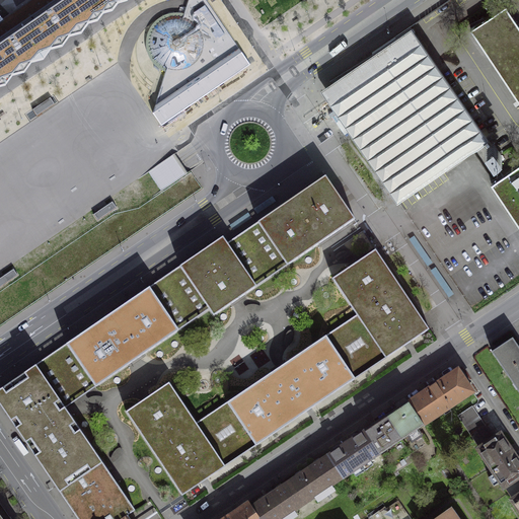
[(30,0),(2,20),(0,20),(0,38),(31,16),(55,0),(30,0)]
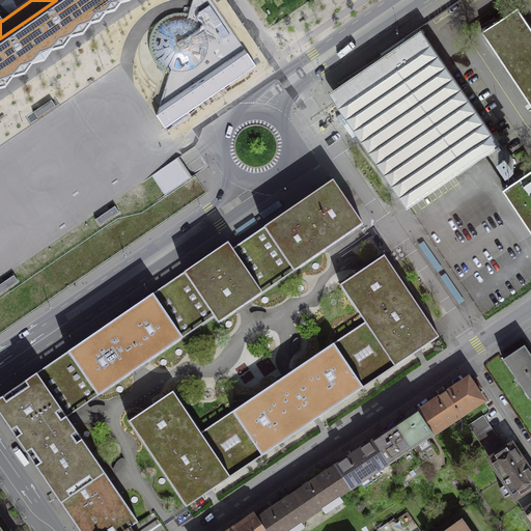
[(56,0),(32,17),(0,38),(0,88),(5,87),(12,77),(25,74),(32,63),(45,61),(52,50),(63,47),(71,36),(83,34),(90,24),(100,21),(106,12),(115,10),(120,2),(130,0),(56,0)]
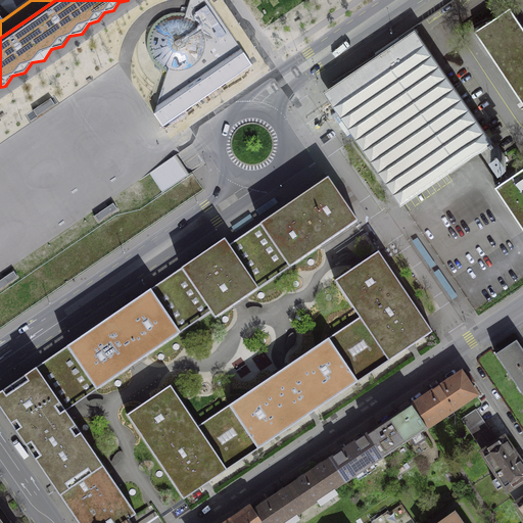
[(154,113),(162,126),(251,64),(241,49),(224,22),(206,0),(188,0),(188,4),(185,13),(180,12),(175,12),(169,14),(165,15),(161,17),(157,20),(152,25),(150,29),(148,33),(147,38),(146,44),(147,50),(149,56),(151,58),(152,61),(155,64),(158,67),(163,72),(168,73),(161,88),(154,113)]
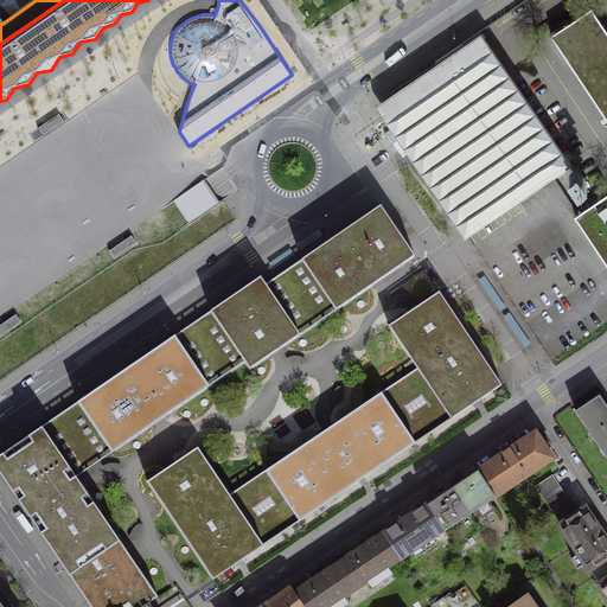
[(606,119),(606,27),(592,5),(550,33),(606,119)]
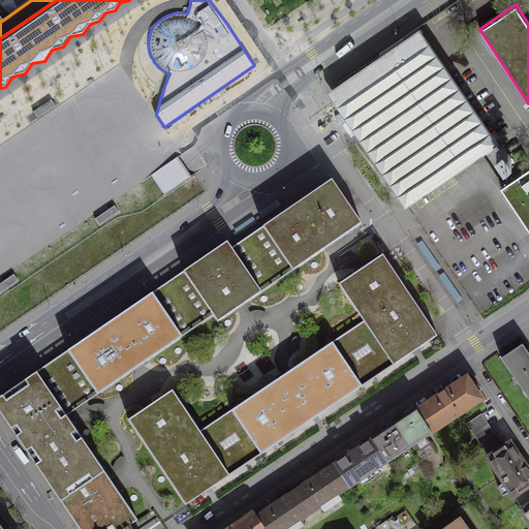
[(497,141),(418,26),(327,89),(405,204),(497,141)]
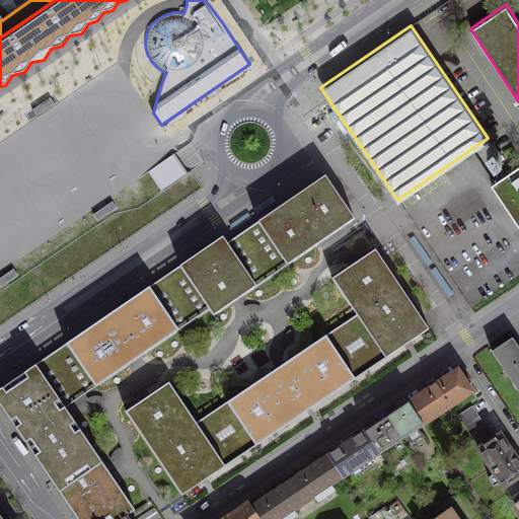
[(54,103),(50,97),(32,109),(36,116),(54,103)]
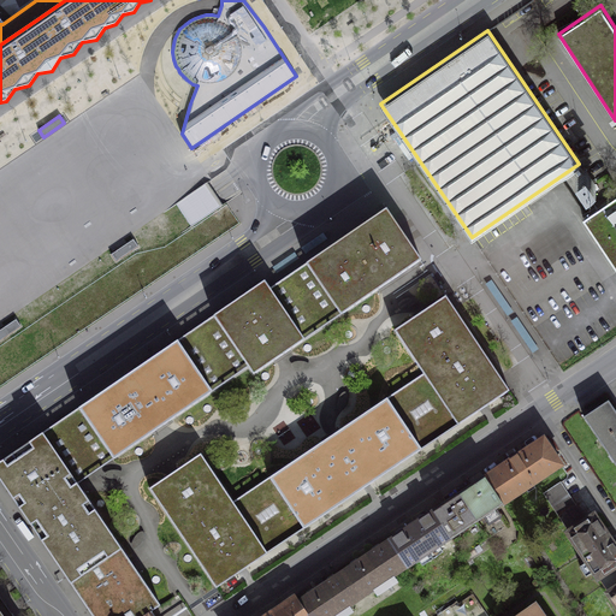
[(591,183),(586,176),(581,179),(587,187),(591,183)]
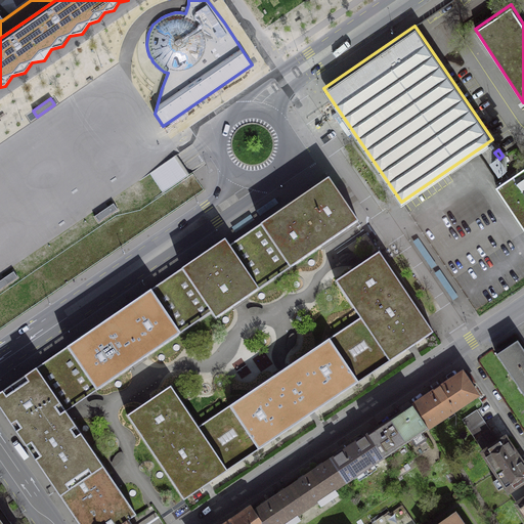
[(183,165),(176,155),(150,173),(163,192),(189,175),(183,165)]
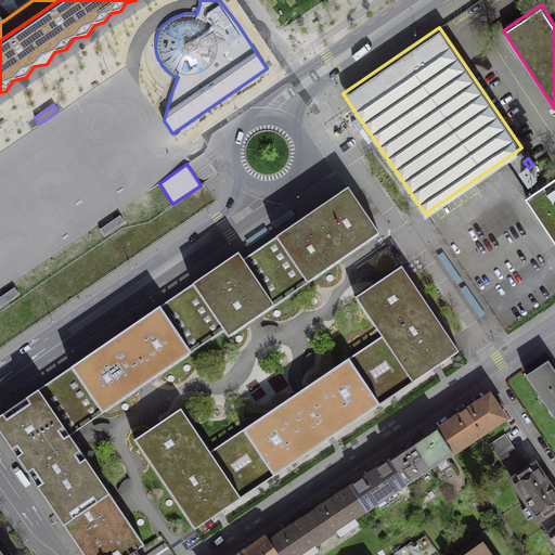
[(554,176),(543,184),(541,181),(536,184),(538,188),(525,196),(554,241),(554,176)]
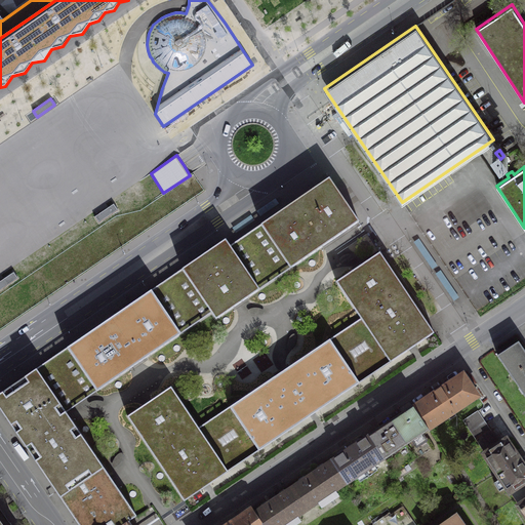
[(230,246),(259,289),(359,221),(329,178),(311,191),(230,246)]
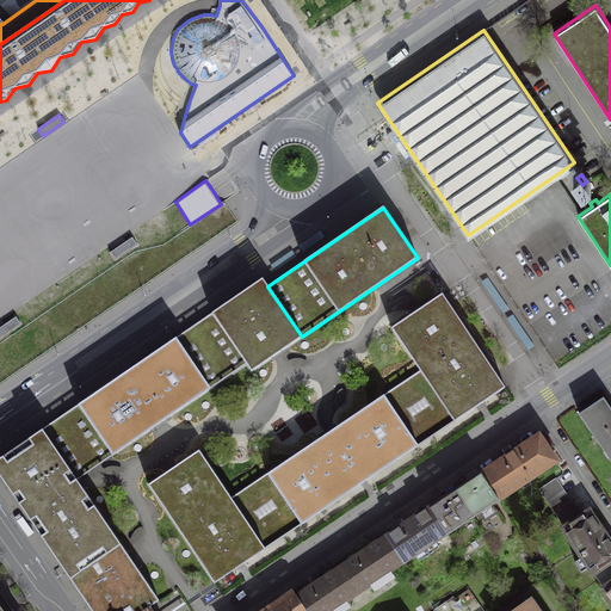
[(137,244),(133,238),(111,252),(116,259),(137,244)]
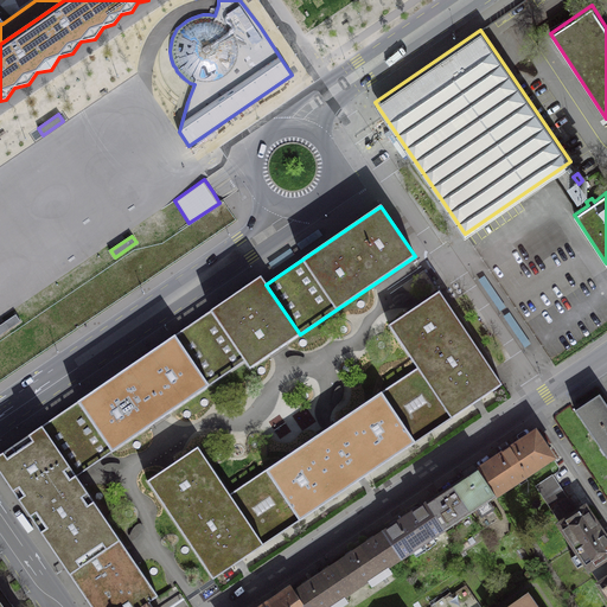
[(279,350),(300,334),(266,285),(261,276),(174,336),(209,385),(244,362),(250,369),(279,350)]
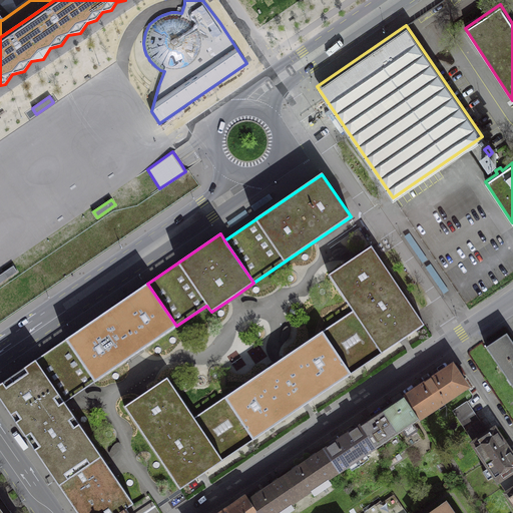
[(424,325),(371,246),(353,259),(329,275),(353,311),(323,332),(351,374),(424,325)]
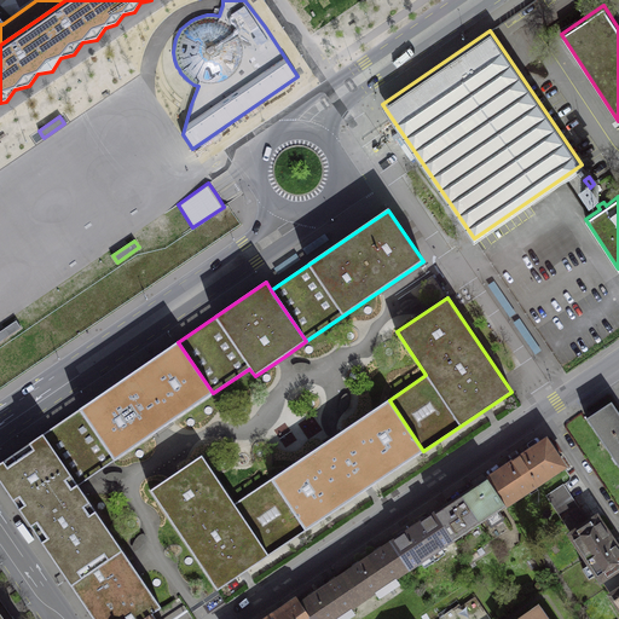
[(0,342),(21,328),(16,320),(0,331),(0,342)]
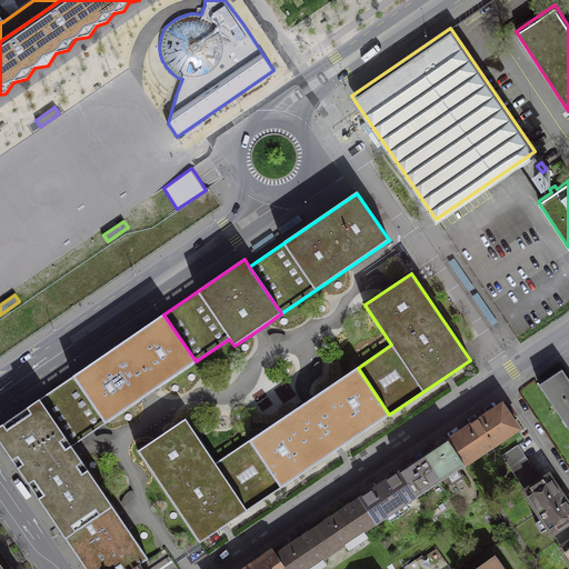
[(196,361),(163,315),(39,399),(71,447),(196,361)]
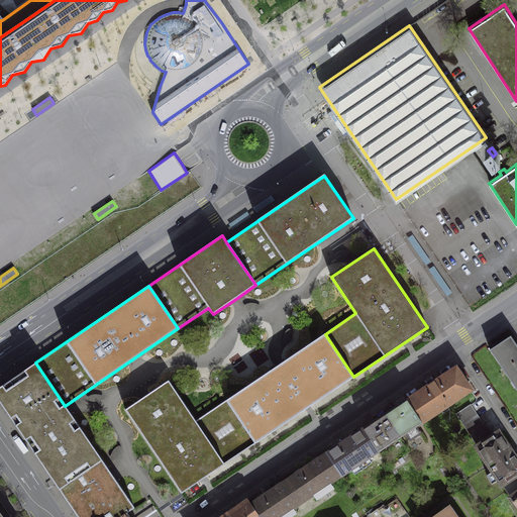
[(353,377),(325,334),(226,400),(254,443),(353,377)]
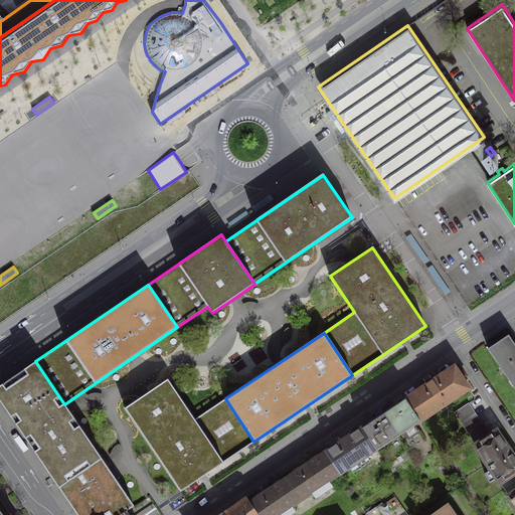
[(514,344),(508,335),(489,349),(514,387),(514,344)]
